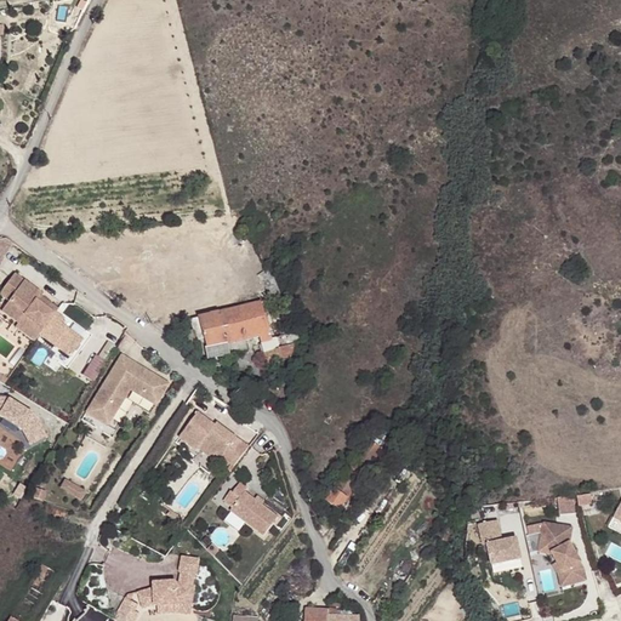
[(0,261),(13,244),(6,238),(0,238),(0,261)]
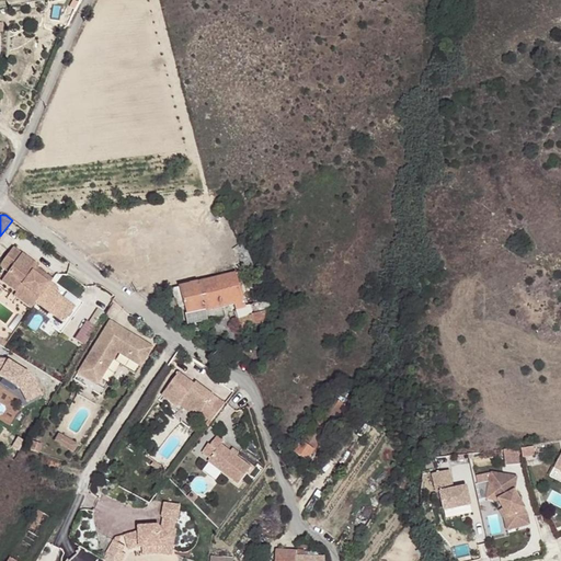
[(253,265),(244,242),(235,249),(239,259),(243,270),(253,265)]
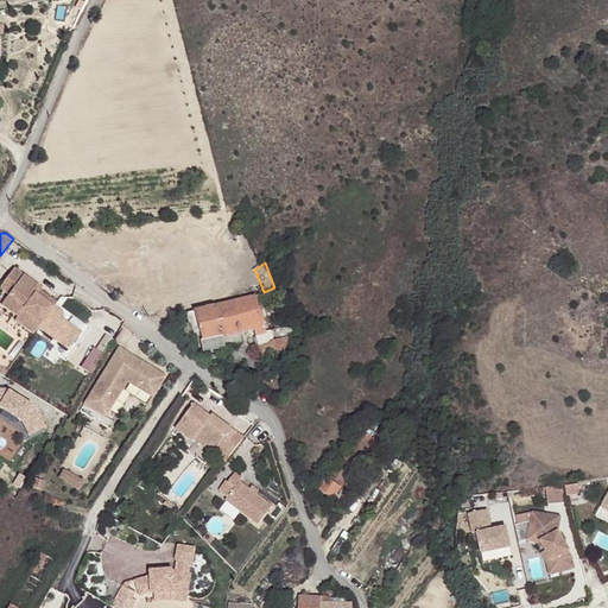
[(68,349),(81,333),(59,316),(63,312),(55,305),(57,303),(43,292),(40,293),(37,291),(40,287),(14,267),(0,286),(0,289),(8,295),(1,305),(18,317),(21,311),(40,325),(38,327),(68,349)]
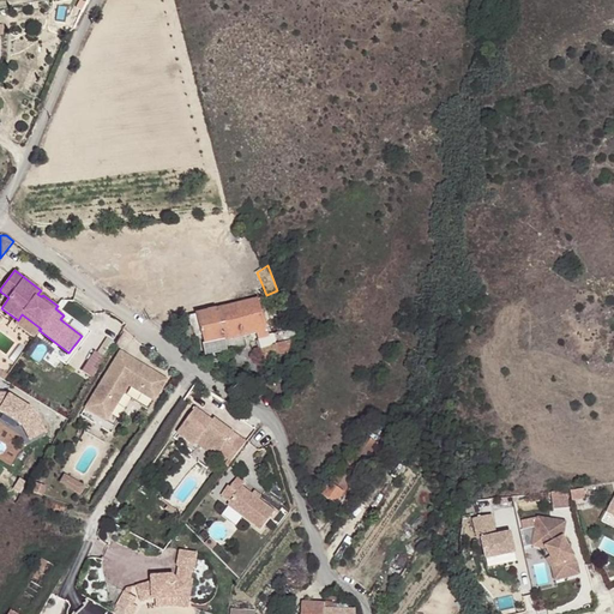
[(132,298),(118,300),(146,318),(158,313),(132,298)]
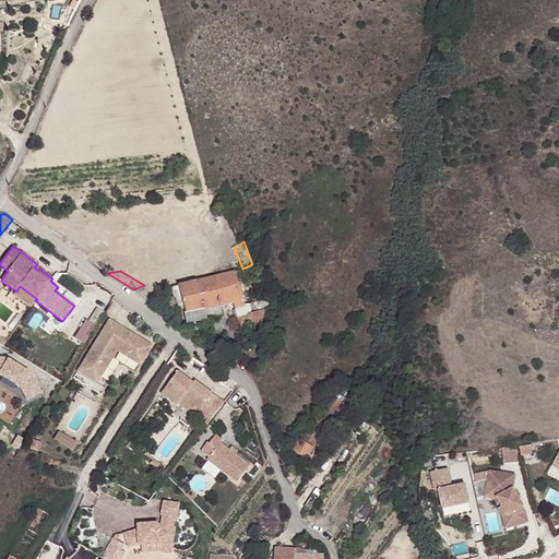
[(235,272),(198,282),(205,309),(206,318),(223,314),(223,312),(222,307),(234,304),(235,310),(237,318),(264,310),(270,308),(265,295),(251,299),(252,304),(245,306),(235,272)]
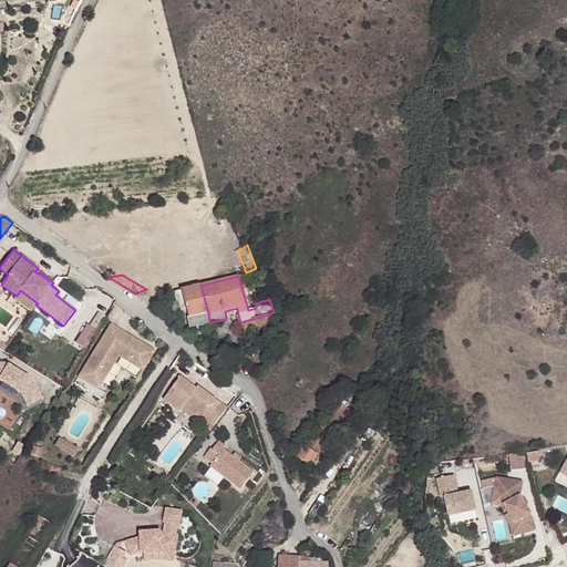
[(208,313),(200,286),(174,292),(176,301),(163,306),(167,319),(186,313),(189,327),(209,322),(208,313)]
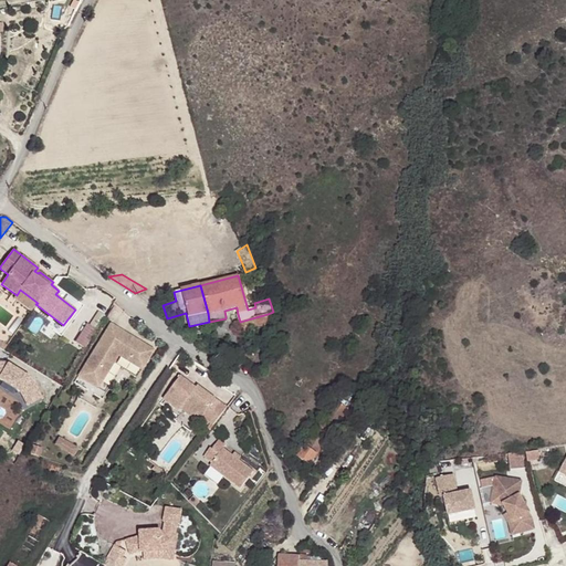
[(20,290),(17,295),(13,299),(31,312),(35,304),(38,303),(20,290)]
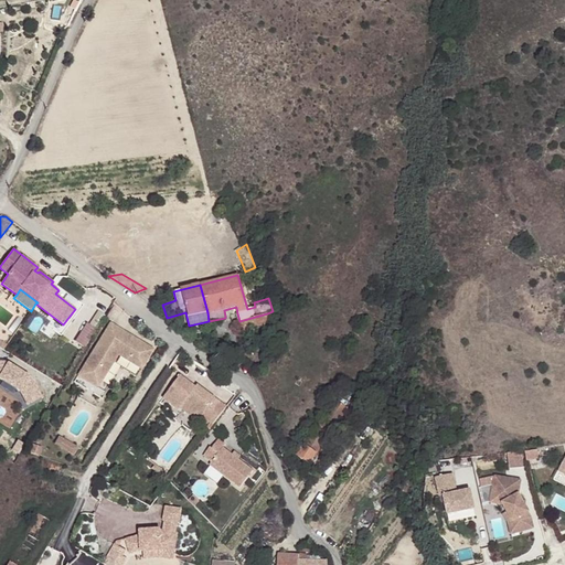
[(98,310),(85,331),(92,336),(105,315),(98,310)]
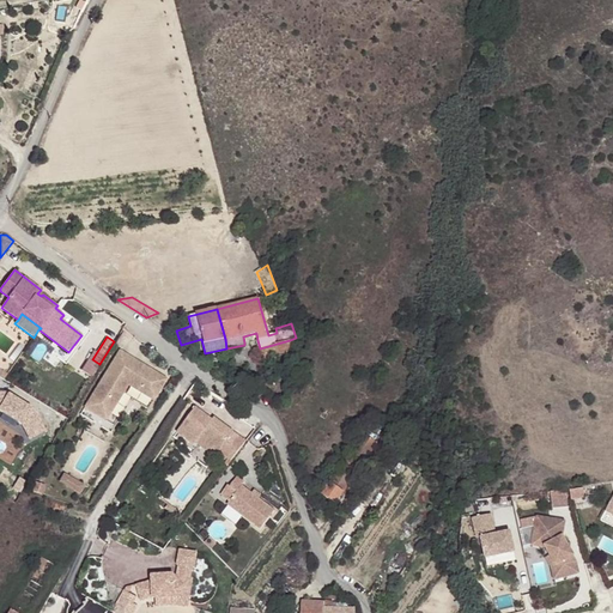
[(290,340),(260,349),(263,360),(293,352),(290,340)]
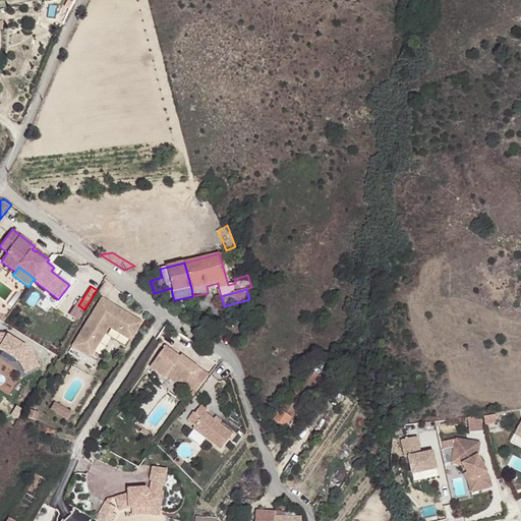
[(116,306),(102,298),(101,299),(115,307),(116,306)]
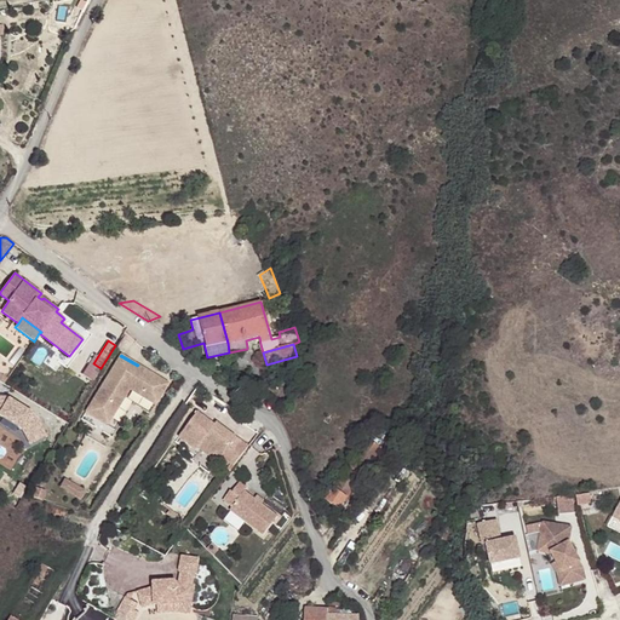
[(137,366),(120,356),(85,413),(99,422),(104,414),(112,419),(128,390),(155,406),(165,389),(158,385),(161,379),(138,365),(137,366)]
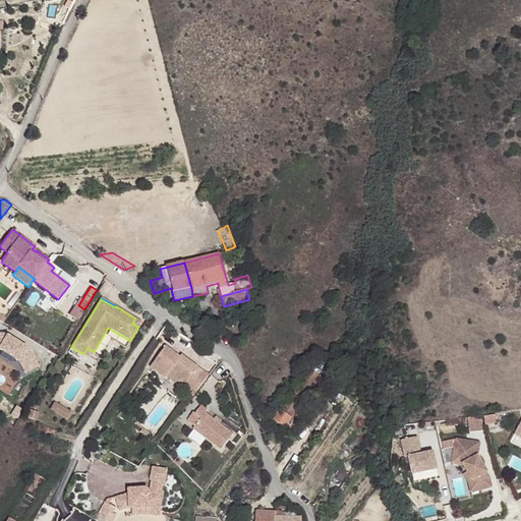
[(141,323),(135,319),(132,324),(138,327),(141,323)]
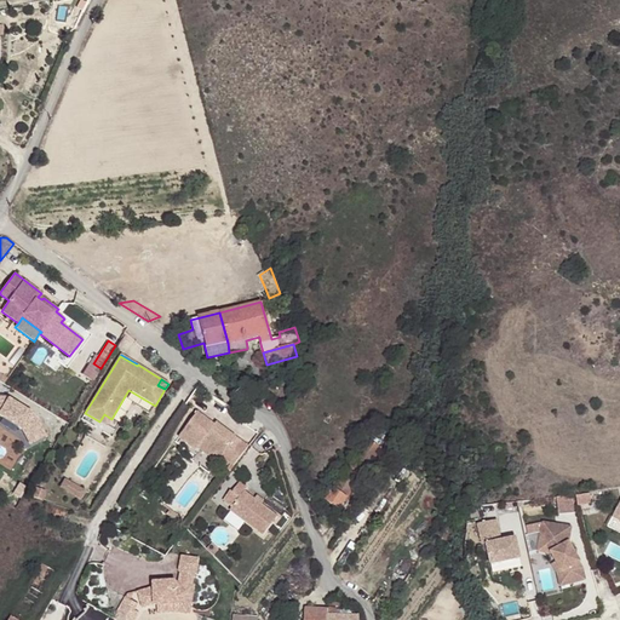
[(0,397),(0,415),(22,430),(29,443),(45,436),(35,415),(6,397),(0,397)]
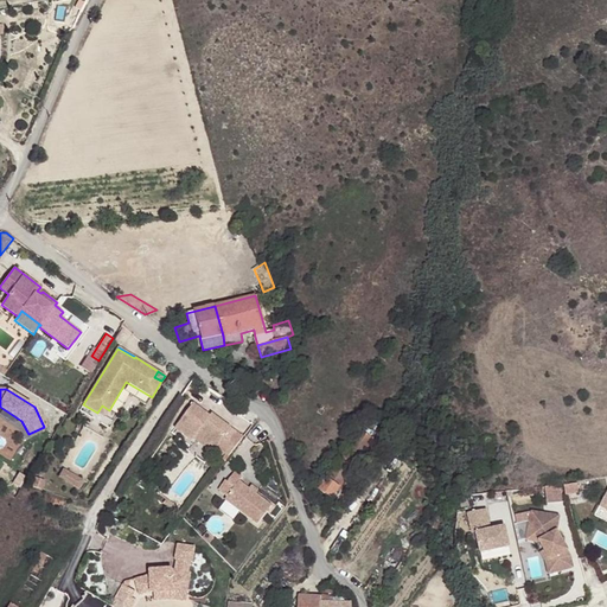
[(217,447),(229,457),(243,438),(236,432),(229,441),(227,445),(222,441),(224,438),(231,428),(211,414),(210,416),(208,419),(204,415),(206,413),(193,403),(176,427),(192,440),(195,438),(212,453),(217,447)]
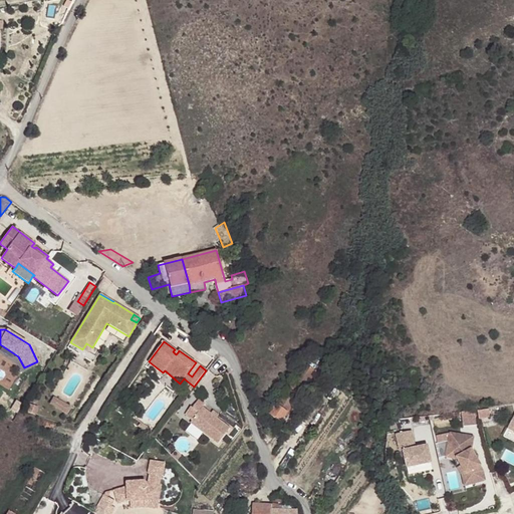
[(86,343),(82,349),(88,353),(92,347),(86,343)]
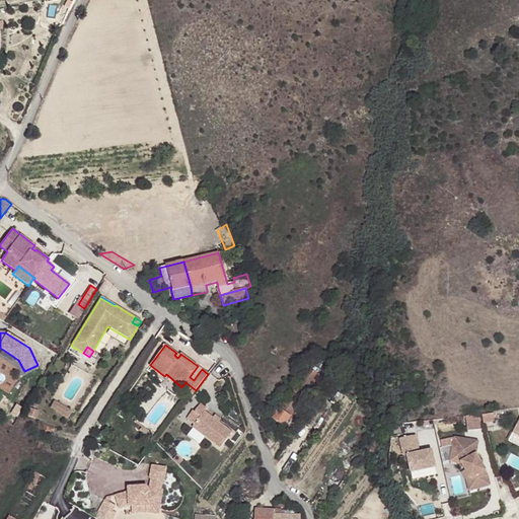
[(306,366),(279,409),(291,416),(318,374),(306,366)]
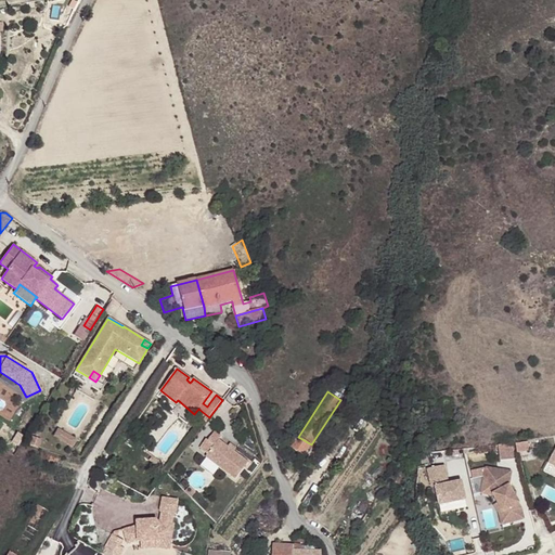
[(57,429),(53,436),(59,439),(62,431),(57,429)]
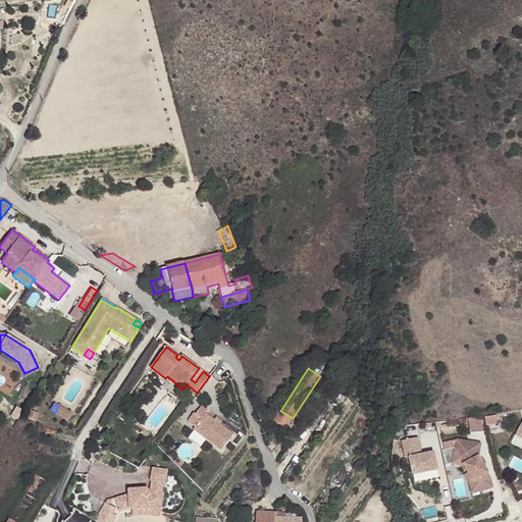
[(58,406),(55,413),(63,418),(67,411),(58,406)]
